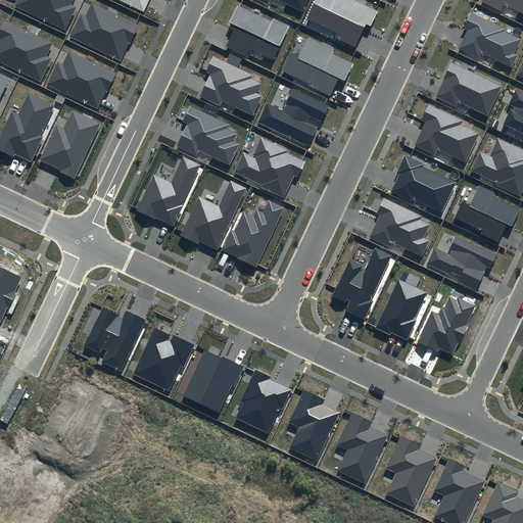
[(73,0),(17,0),(14,6),(65,30),(77,7),(70,5),(73,0)]
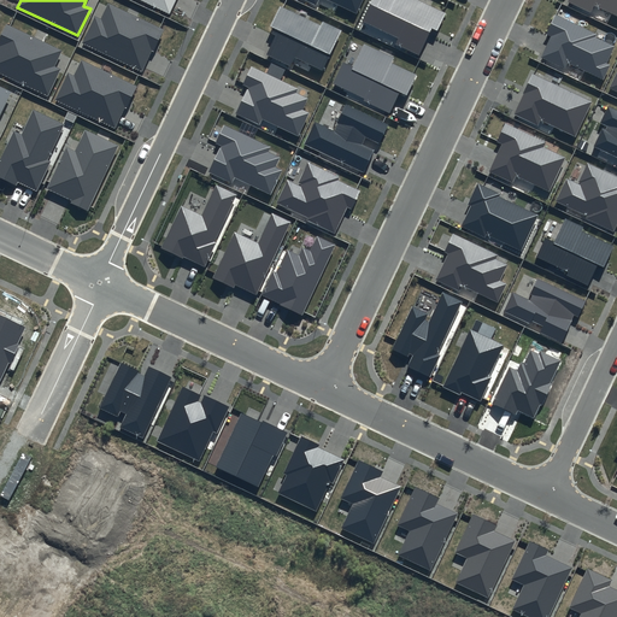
[(139,0),(169,15),(175,0),(139,0)]
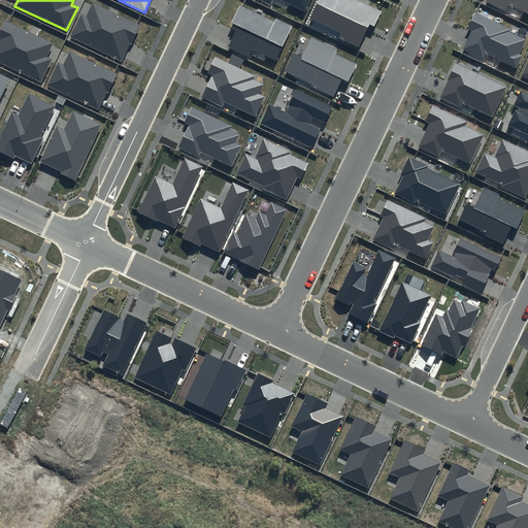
[(309,0),(260,0),(271,5),(272,0),(279,0),(305,11),(309,0)]
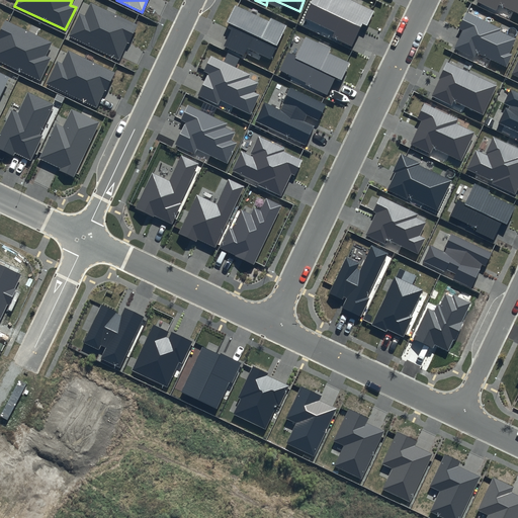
[(374,10),(351,0),(320,0),(319,0),(313,0),(305,18),(335,31),(332,37),(352,47),(362,24),(367,26),(374,10)]
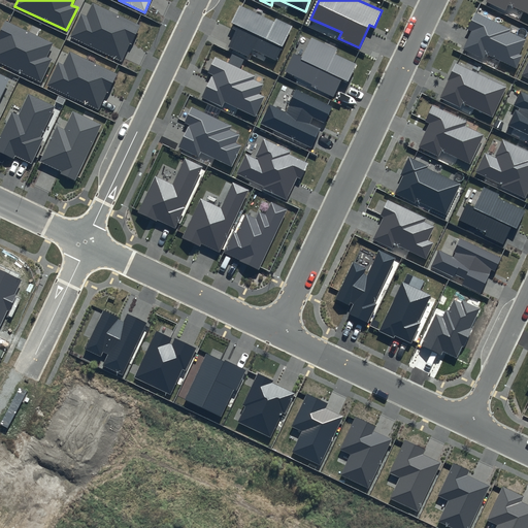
[(527,0),(487,0),(486,2),(505,11),(508,4),(527,13),(527,0)]
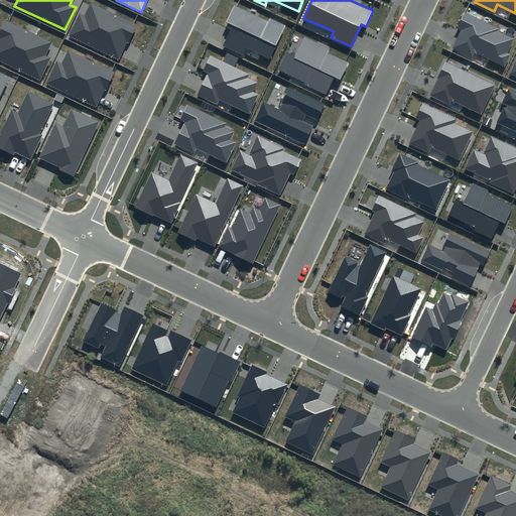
[(138,25),(91,3),(85,16),(80,14),(69,37),(119,60),(129,39),(131,40),(138,25)]
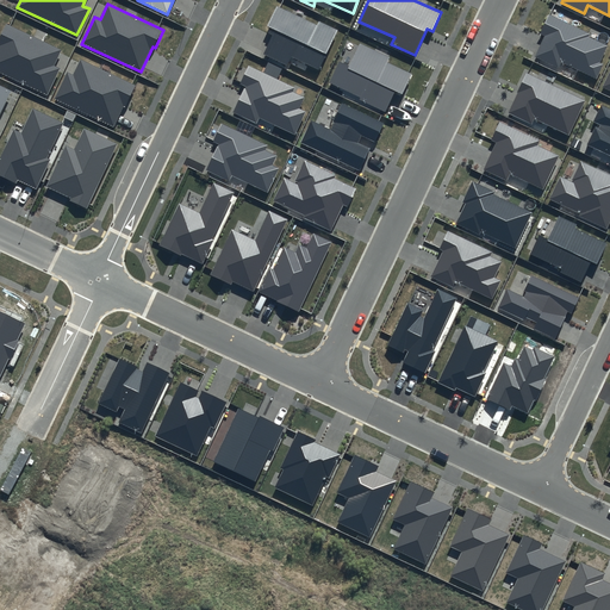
[(317,25),(279,7),(267,32),(273,35),(265,54),(286,64),(290,57),(319,70),(337,30),(319,22),(317,25)]
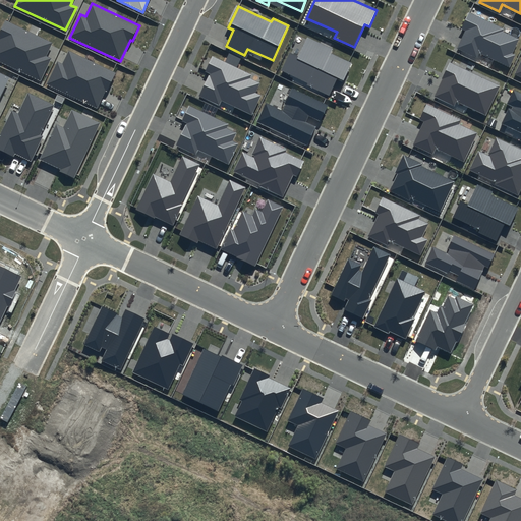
[(504,29),(469,12),(462,30),(465,31),(457,49),(477,58),(479,54),(510,67),(515,55),(512,54),(519,39),(503,32),(504,29)]
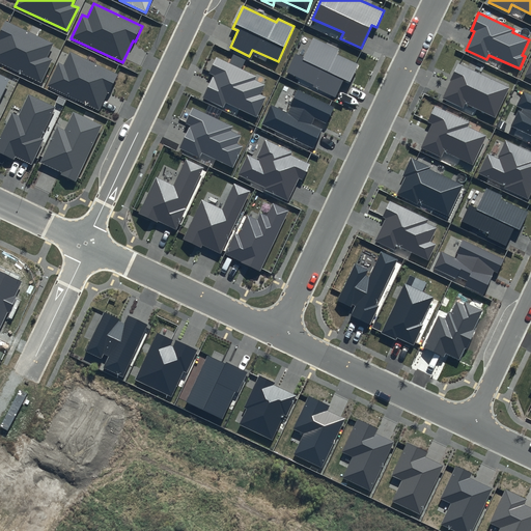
[(54,44),(5,21),(0,31),(0,62),(42,82),(52,59),(48,57),(54,44)]
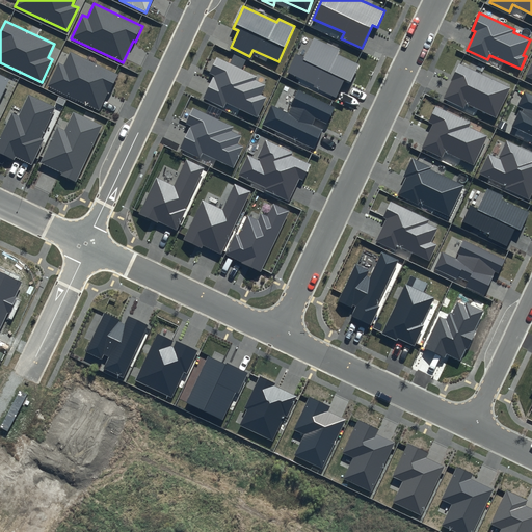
[(340,50),(314,37),(306,57),(296,53),(287,72),(314,84),(313,87),(336,98),(344,79),(350,82),(358,64),(338,55),(340,50)]
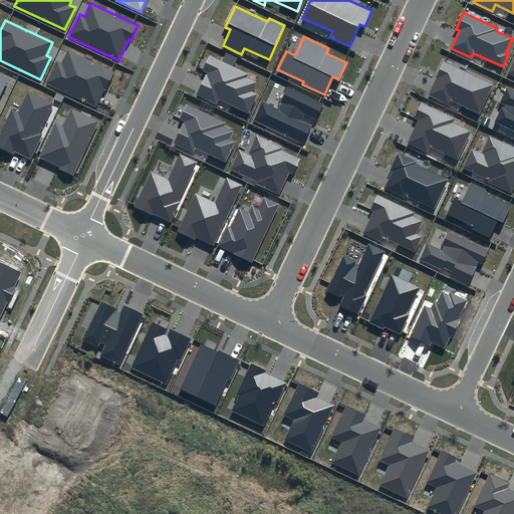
[(114,72),(68,50),(61,63),(56,61),(45,83),(95,107),(105,86),(107,86),(114,72)]
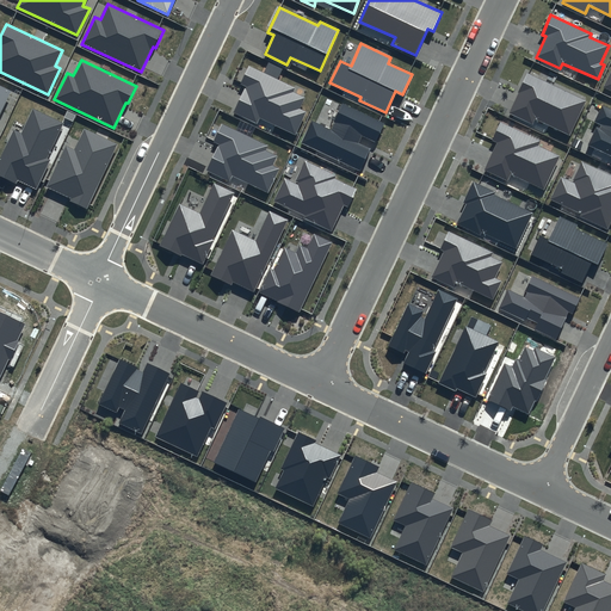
[(296,87),(250,66),(241,84),(246,86),(234,113),(257,124),(260,118),(295,135),(307,111),(301,107),(304,98),(294,92),(296,87)]
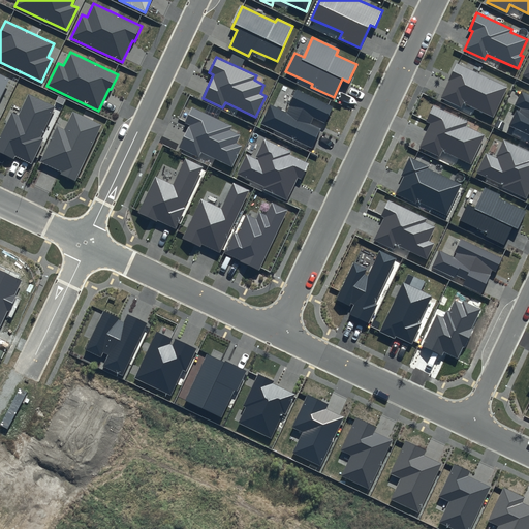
[(507,87),(457,63),(440,98),(462,107),(464,103),(494,117),(507,87)]
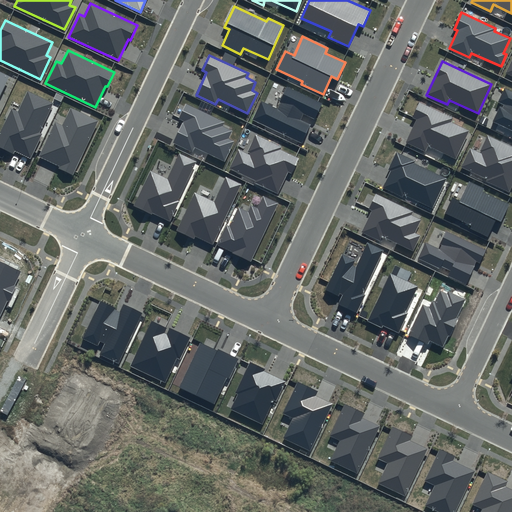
[(0,95),(9,76),(0,71),(0,95)]
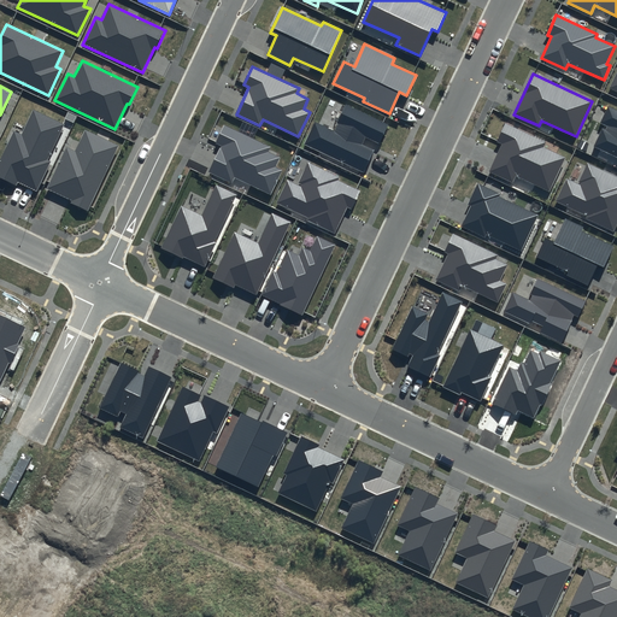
[(389,124),(346,105),(334,130),(315,122),(304,145),(364,172),(374,151),(362,145),(365,137),(380,144),(389,124)]
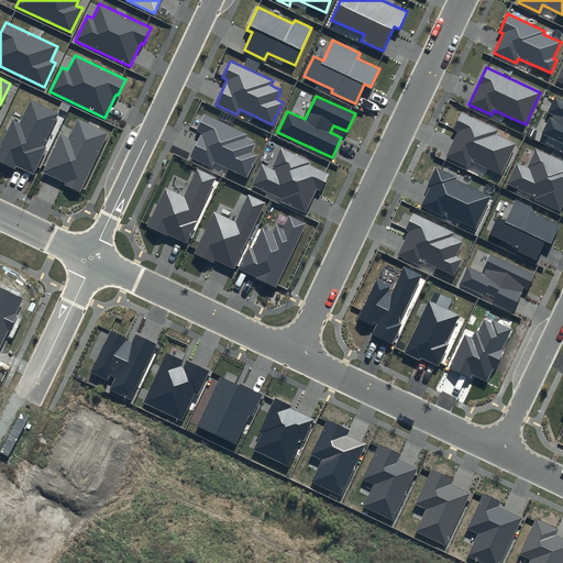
[(562,99),(555,97),(548,112),(553,114),(552,119),(549,118),(542,133),(562,142),(562,99)]
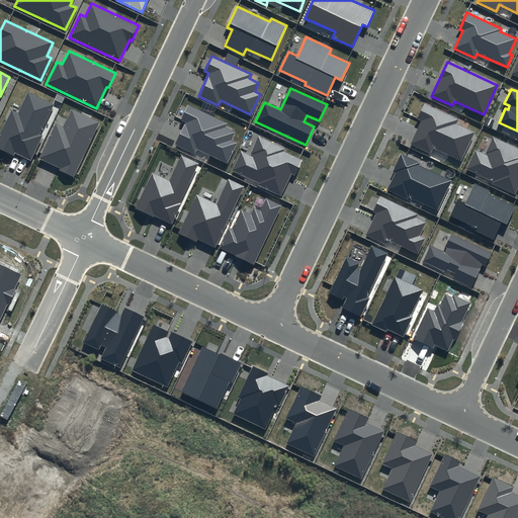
[(39,135),(54,104),(27,92),(18,112),(11,109),(0,133),(0,150),(14,157),(15,154),(30,161),(42,136),(39,135)]
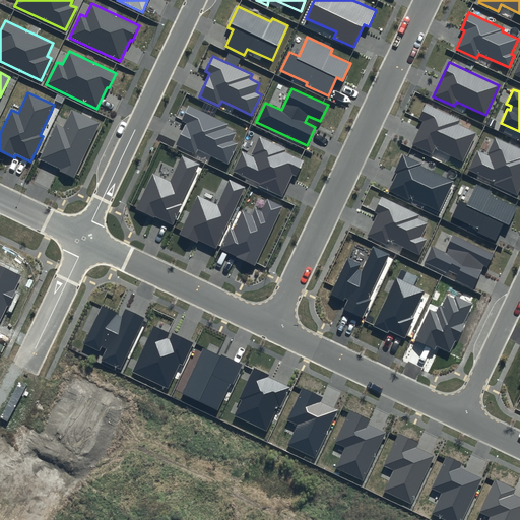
[(229,124),(189,105),(182,121),(186,123),(176,145),(195,155),(198,149),(228,165),(238,144),(233,141),(236,133),(226,128),(229,124)]
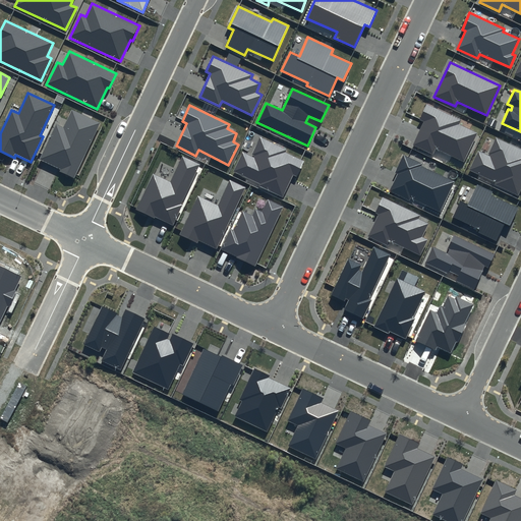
[(460,120),(427,105),(419,120),(423,122),(412,146),(432,156),(437,149),(464,162),(477,133),(458,124),(460,120)]
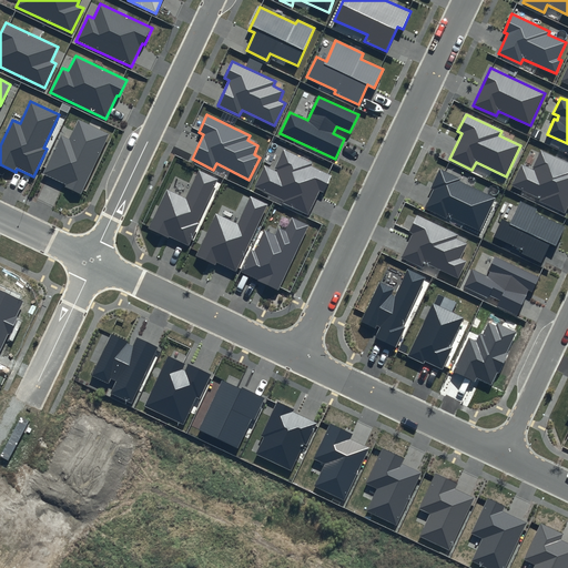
[(82,194),(111,134),(79,119),(69,139),(61,135),(43,173),(67,184),(66,186),(82,194)]
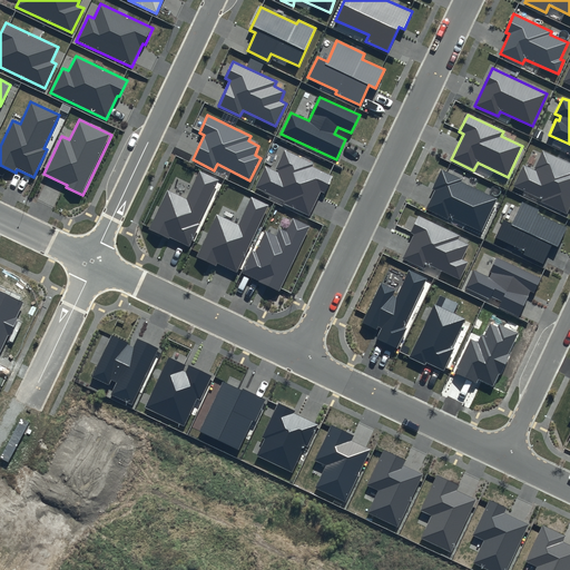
[(314,164),(285,150),(275,172),(265,167),(255,188),(284,200),(283,204),(310,216),(321,192),(325,194),(333,177),(312,167),(314,164)]
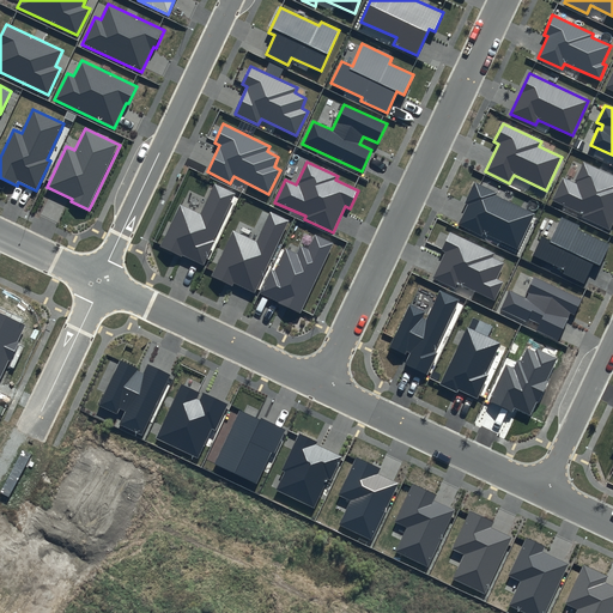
[(612,176),(584,163),(575,183),(562,177),(552,200),(583,214),(581,217),(611,230),(612,223),(612,176)]
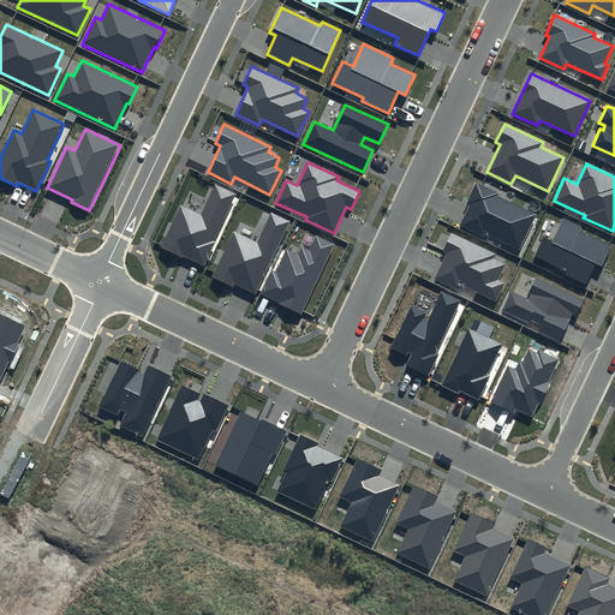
[(497,192),(476,183),(466,203),(469,204),(459,226),(483,238),(485,233),(519,250),(536,214),(496,196),(497,192)]
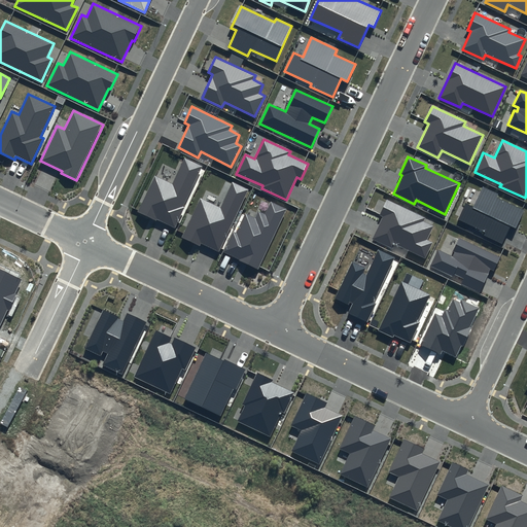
[(202,166),(184,159),(173,183),(154,175),(137,211),(173,227),(202,166)]
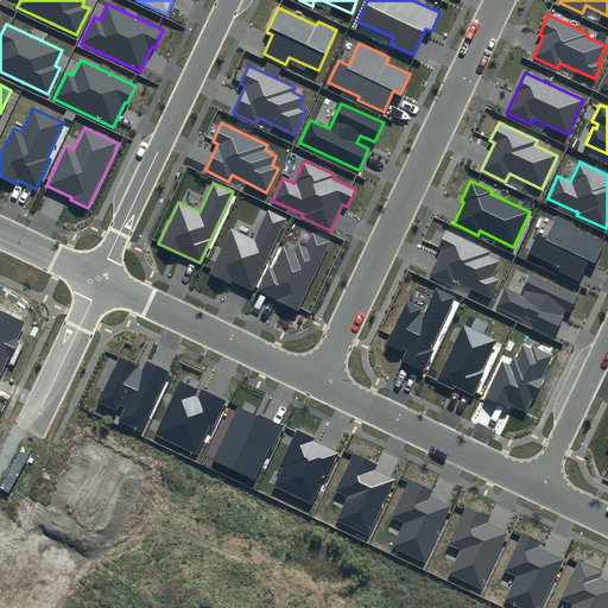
[(286,219),(268,210),(254,240),(232,229),(210,274),(230,284),(233,280),(253,290),(286,219)]
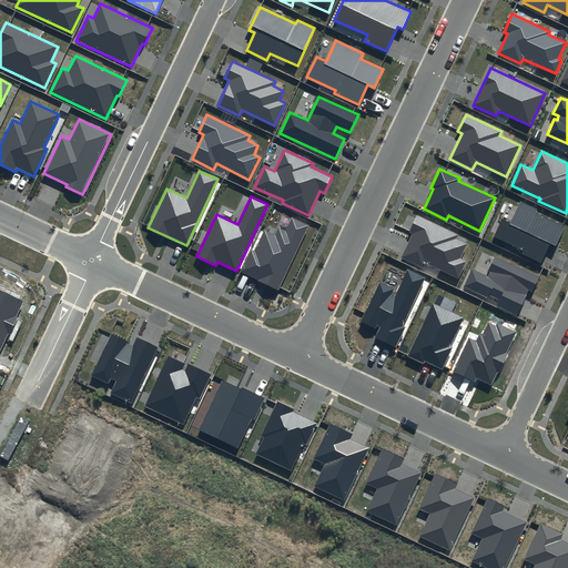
[(537,209),(520,201),(510,223),(501,220),(494,237),(523,251),(520,254),(541,263),(550,244),(556,247),(566,226),(535,213),(537,209)]
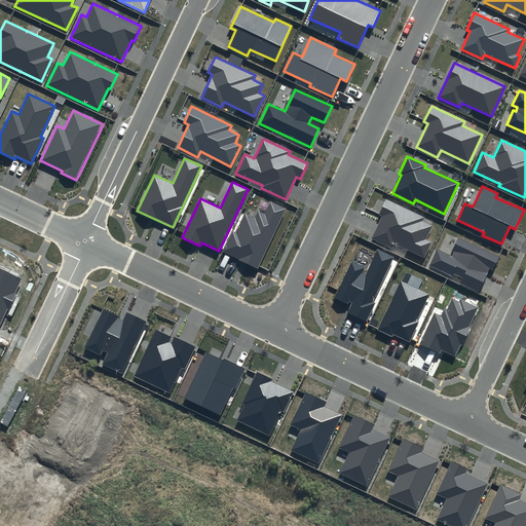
[(424,217),(386,199),(379,215),(382,216),(371,238),(392,249),(395,245),(424,259),(433,242),(425,239),(433,226),(422,221),(424,217)]
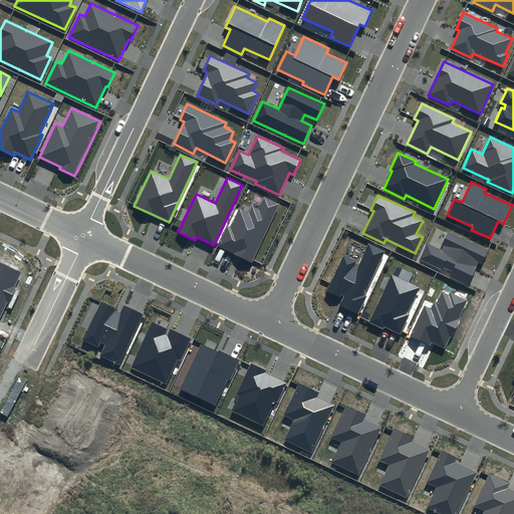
[(227,226),(217,246),(252,262),(280,204),(264,196),(258,209),(252,206),(249,213),(239,208),(230,227),(227,226)]
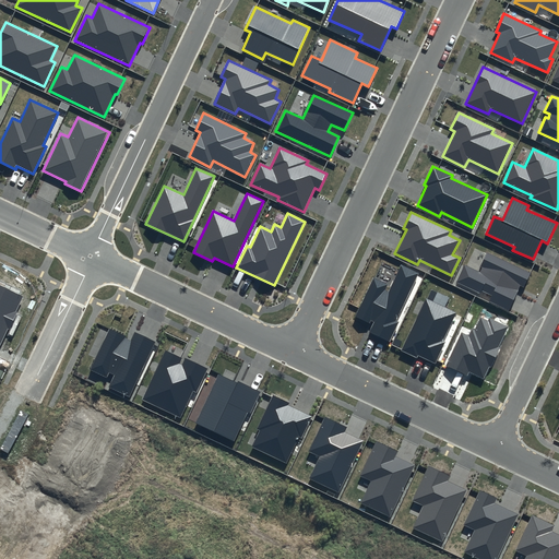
[(532,273),(487,252),(478,272),(464,265),(456,282),(479,293),(482,289),(492,295),(490,301),(510,311),(521,287),(524,289),(532,273)]
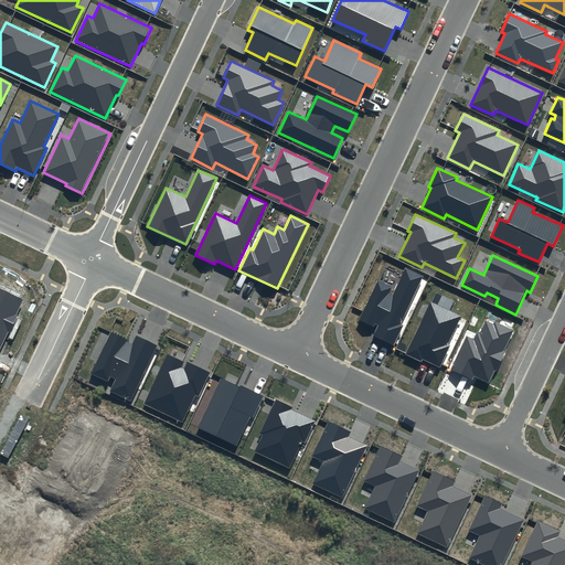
[(402,324),(424,276),(405,267),(393,294),(390,292),(392,287),(376,280),(359,320),(374,327),(375,324),(379,326),(373,336),(394,345),(403,326),(402,324)]
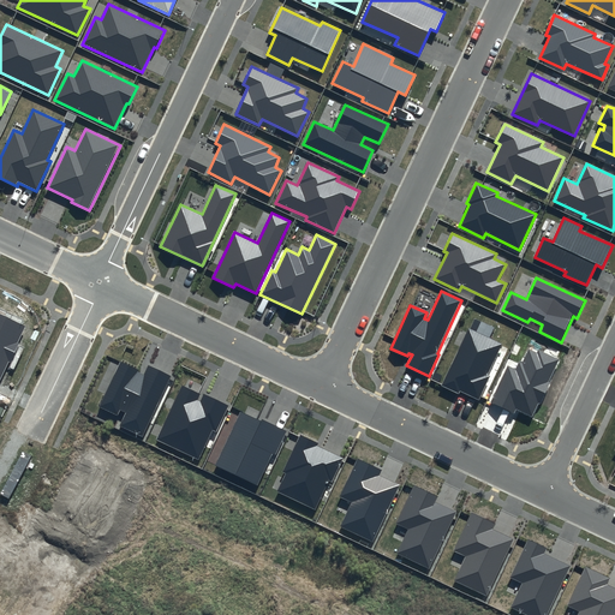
[(25,326),(0,314),(0,378),(9,360),(11,362),(19,344),(18,342),(25,326)]
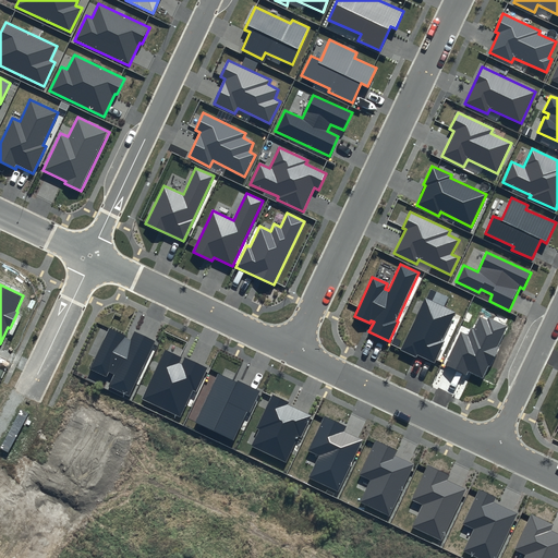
[(456,312),(425,298),(400,350),(416,358),(417,354),(435,362),(445,340),(443,339),(456,312)]
